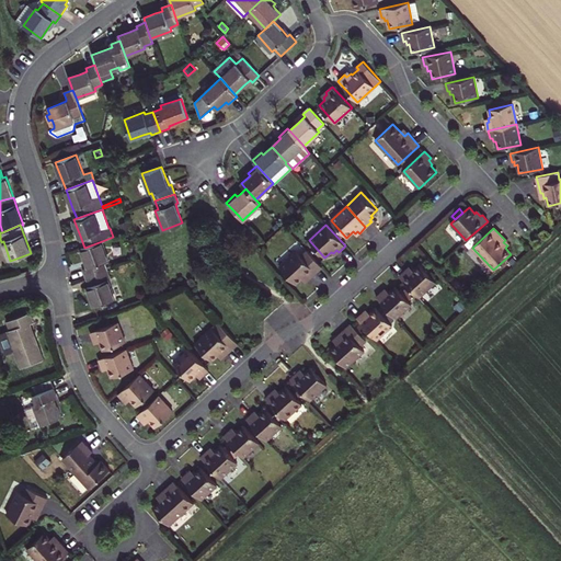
[(84,248),(82,249),(88,265),(89,268),(84,270),(88,278),(107,271),(104,262),(110,261),(102,241),(84,248)]
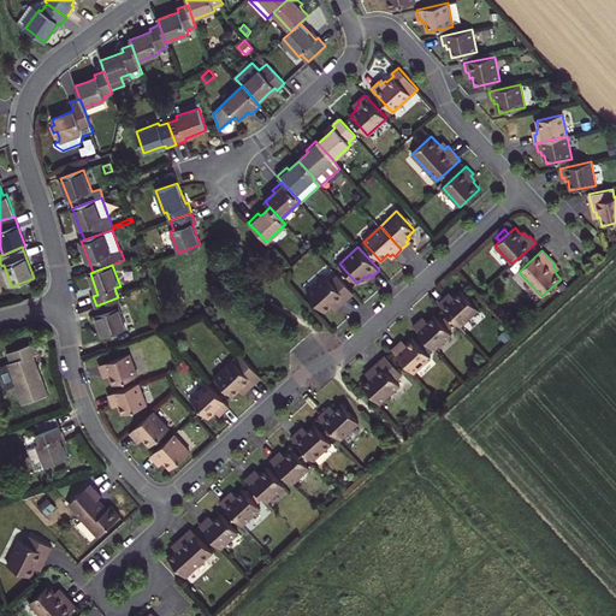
[(339,306),(354,292),(337,274),(331,280),(326,276),(307,292),(325,312),(332,306),(333,307),(338,303),(339,306)]
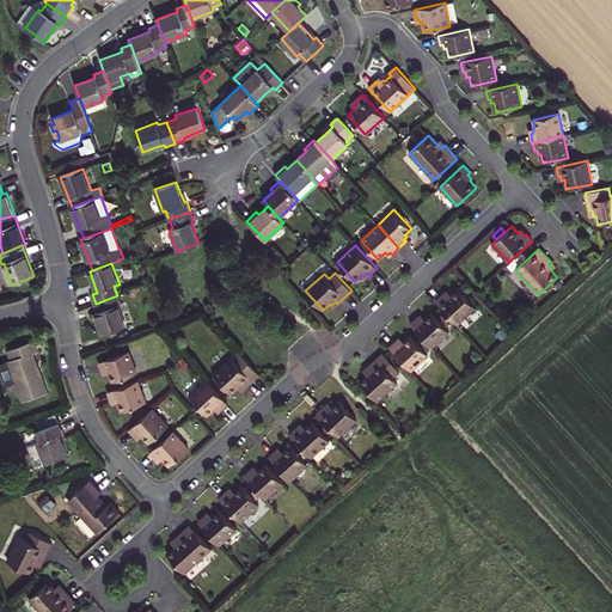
[(442,294),(435,301),(457,325),(475,307),(458,288),(451,294),(448,293),(445,297),(442,294)]
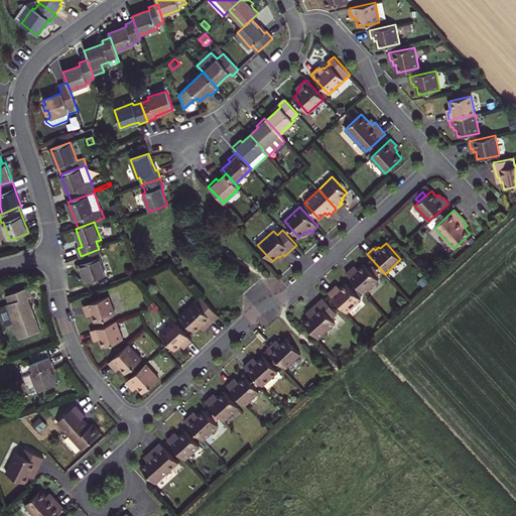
[(99,249),(81,256),(84,263),(81,264),(83,269),(88,282),(107,276),(100,258),(102,257),(99,249)]
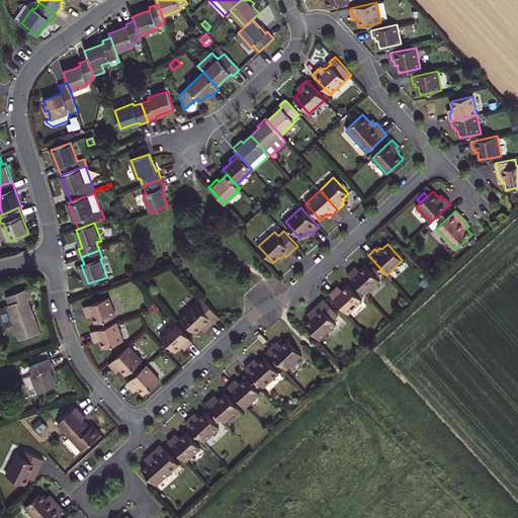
[(353,269),(347,274),(365,293),(379,281),(376,278),(370,270),(365,265),(359,270),(357,268),(355,270),(353,269)]
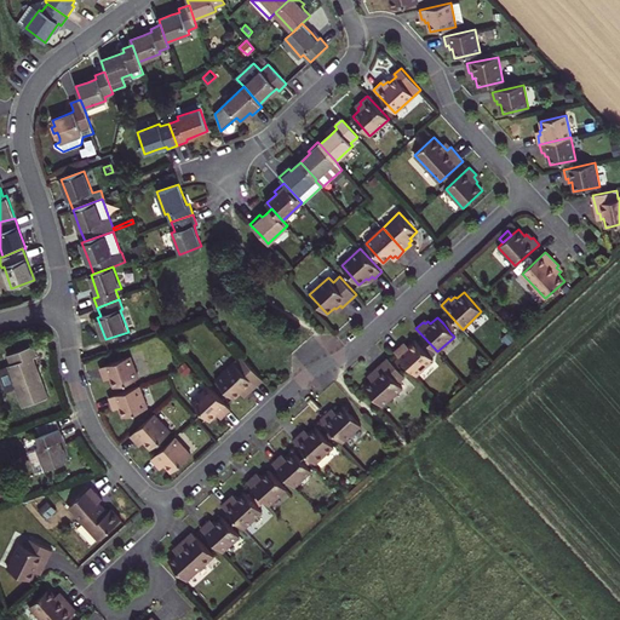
[(447,320),(443,323),(451,333),(455,328),(447,320)]
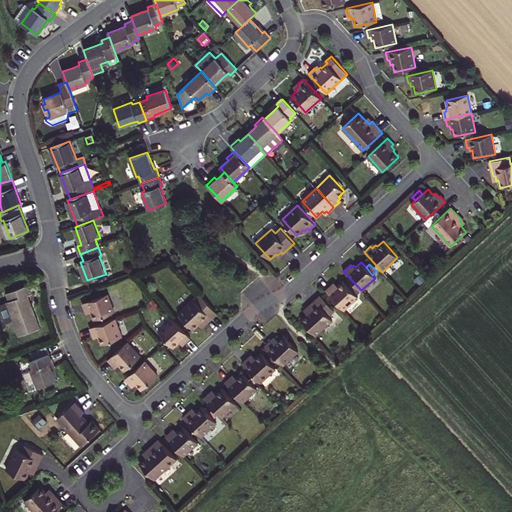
[(420,273),(414,279),(420,285),(425,279),(420,273)]
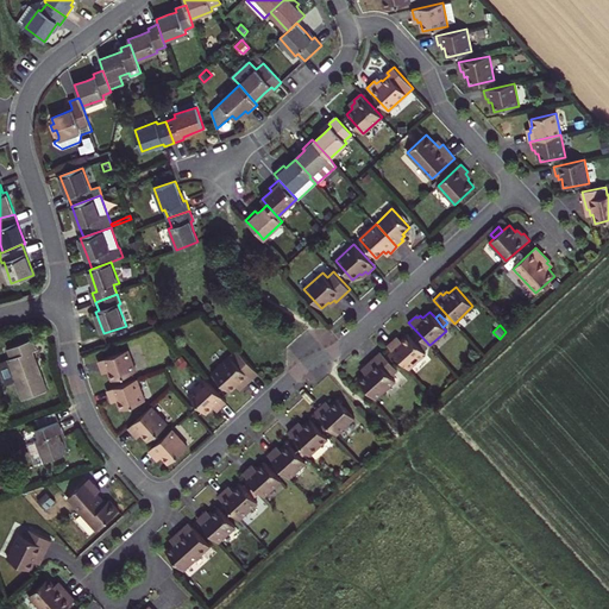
[(395,339),(388,345),(409,369),(426,353),(424,351),(415,341),(408,333),(401,340),(400,338),(396,340),(395,339)]
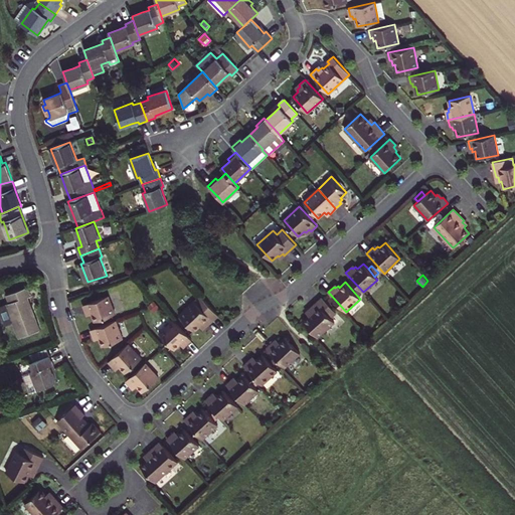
[(354,286),(351,289),(358,297),(362,294),(354,286)]
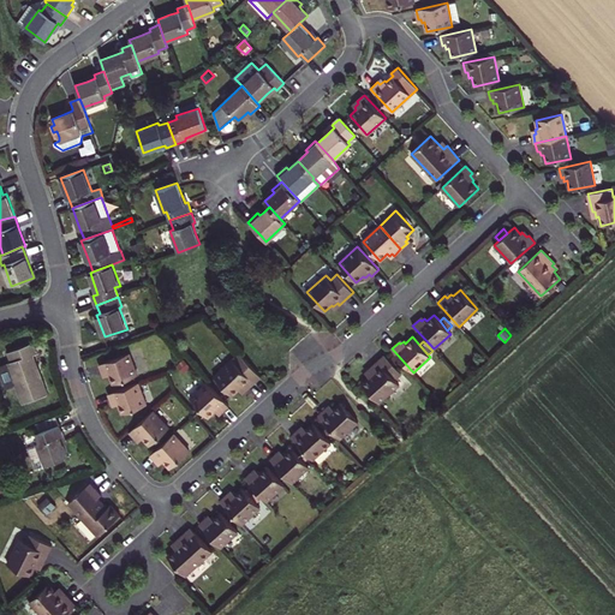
[(23,404),(48,394),(46,388),(40,374),(36,375),(29,356),(33,354),(36,353),(33,344),(9,353),(12,362),(0,365),(0,371),(6,388),(16,384),(23,404)]
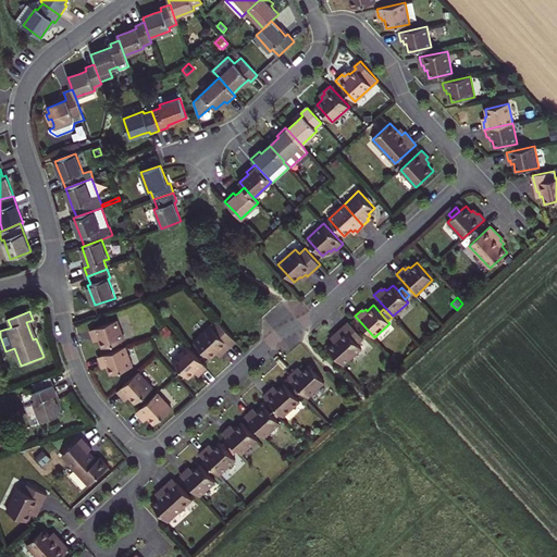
[(99,339),(102,348),(124,339),(116,320),(90,330),(94,337),(96,337),(97,341),(99,339)]
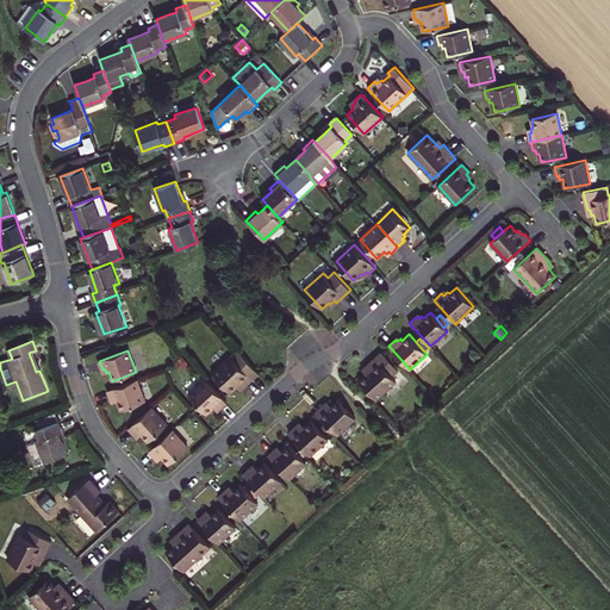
[(244,386),(259,373),(237,350),(212,373),(230,392),(237,386),(238,388),(243,384),(244,386)]
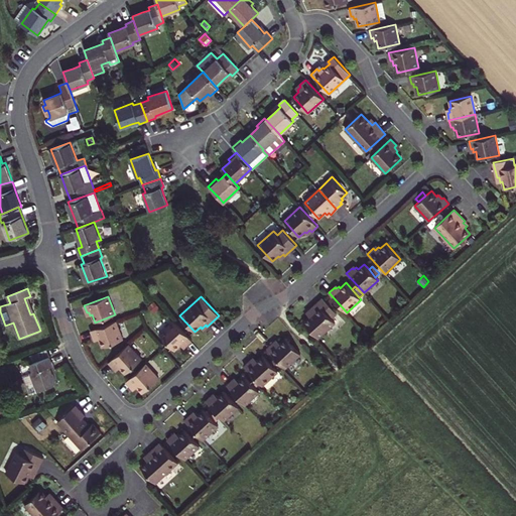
[(30,314),(33,313),(27,297),(24,298),(30,314)]
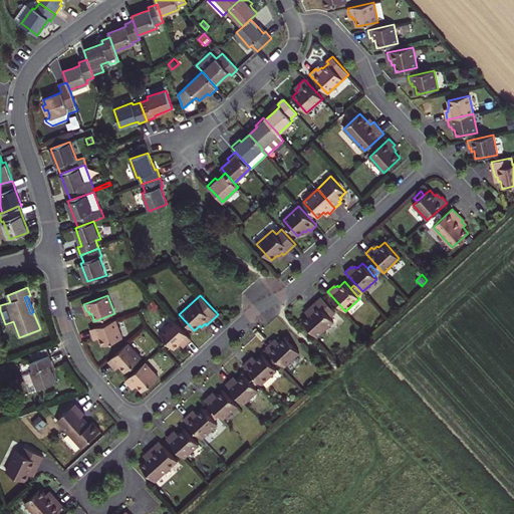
[(335,311),(321,296),(310,307),(313,310),(308,315),(302,320),(317,336),(334,321),(329,316),(335,311)]
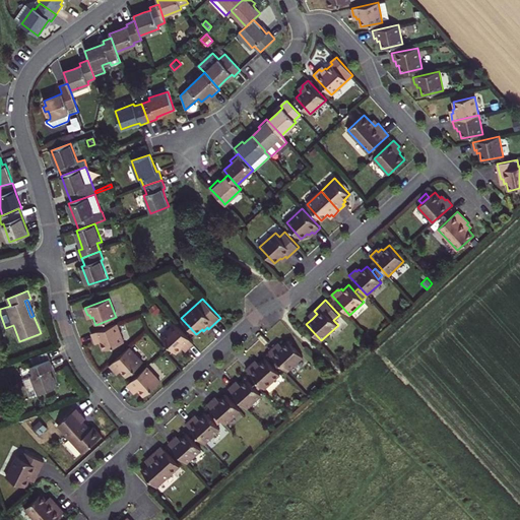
[(188,348),(193,343),(176,323),(160,336),(176,352),(182,347),(184,349),(186,346),(188,348)]
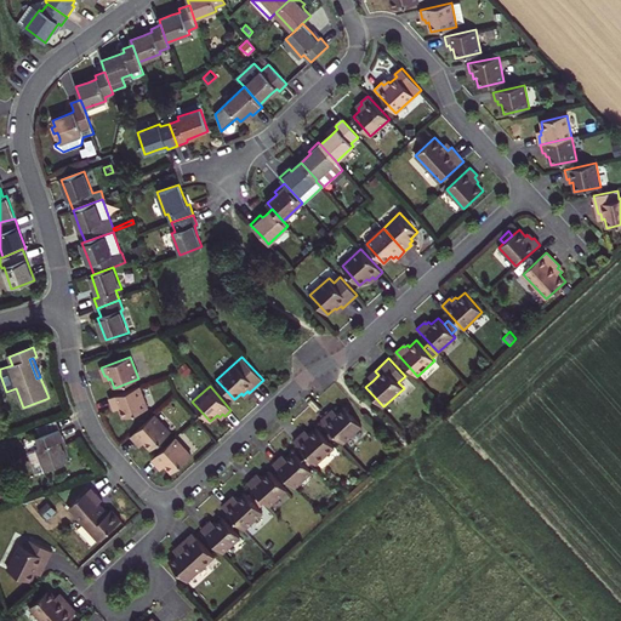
[(140,387),(109,398),(113,406),(115,405),(117,409),(119,408),(123,417),(148,409),(140,387)]
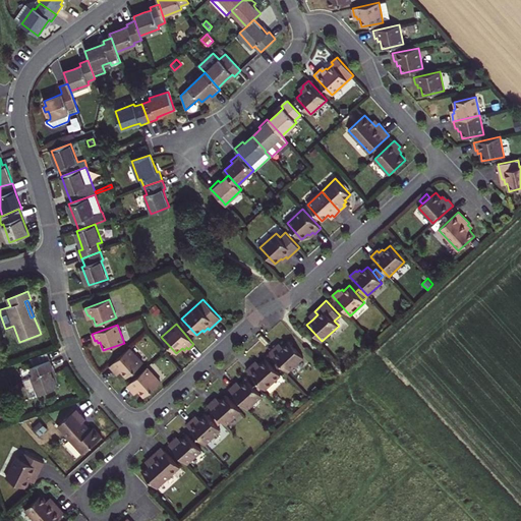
[(276,346),(270,352),(288,371),(303,357),(289,341),(283,346),(281,345),(278,348),(276,346)]
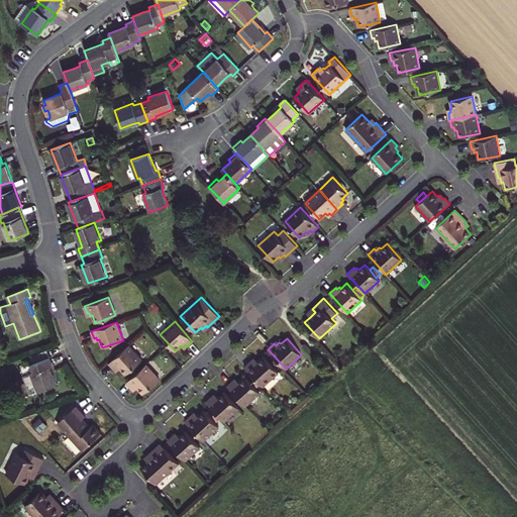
[(128,345),(109,363),(114,369),(116,368),(118,370),(120,368),(125,375),(142,359),(128,345)]
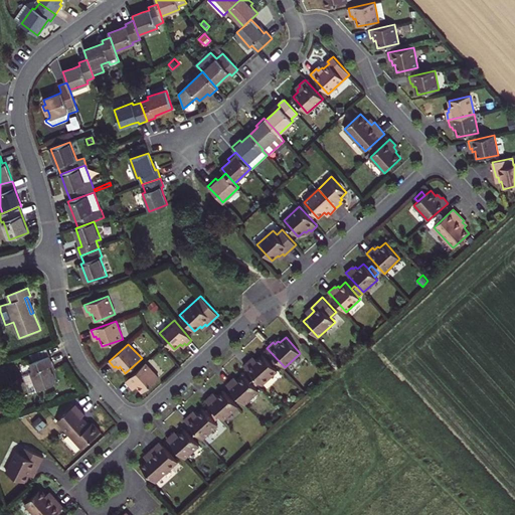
[(249,360),(243,365),(262,384),(277,371),(263,354),(256,360),(254,358),(251,361),(249,360)]
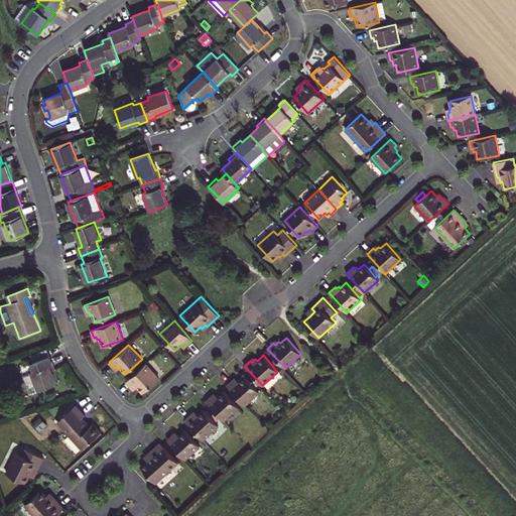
[(38,390),(56,383),(53,373),(50,366),(52,365),(49,356),(31,363),(34,371),(31,372),(38,390)]
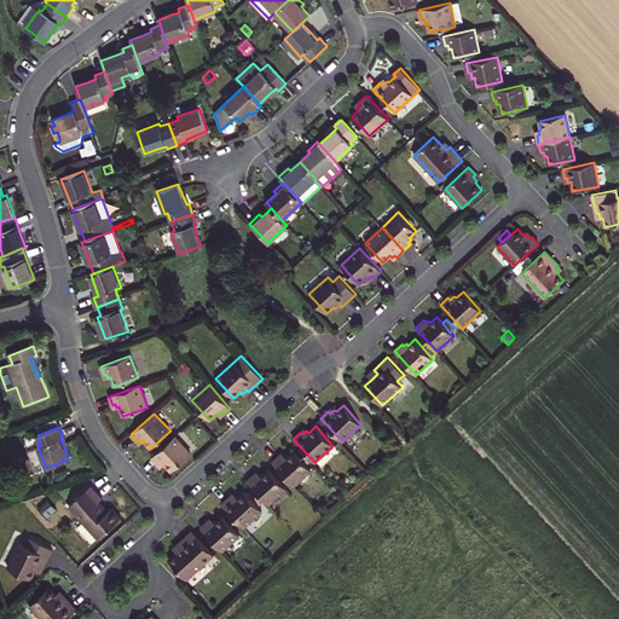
[(175,437),(151,458),(157,464),(160,463),(162,466),(165,464),(172,472),(191,453),(175,437)]
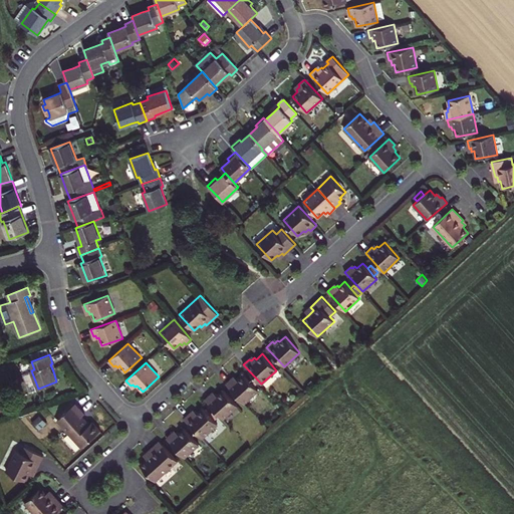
[(232,378),(226,383),(244,404),(258,391),(243,373),(237,379),(236,377),(233,380),(232,378)]
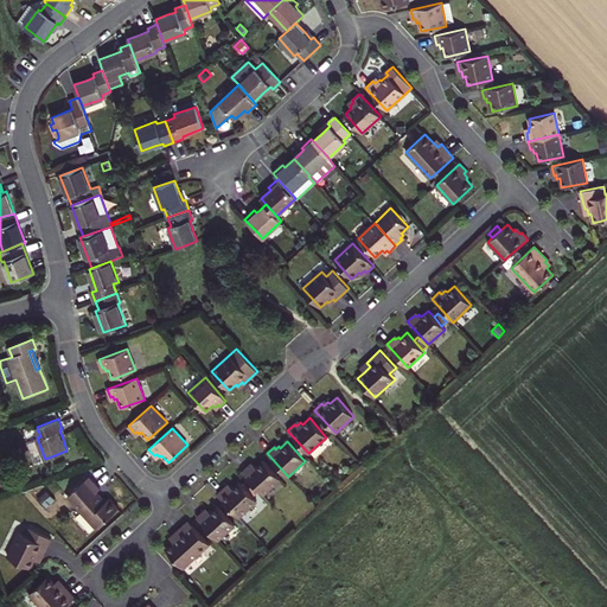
[(249,466),(242,472),(263,494),(280,479),(263,460),(256,467),(254,465),(251,467),(249,466)]
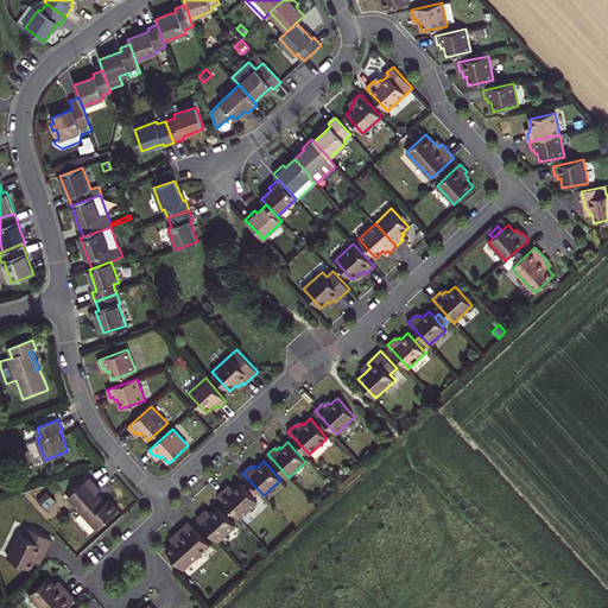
[(68,496),(97,529),(119,510),(109,499),(106,502),(102,498),(97,492),(101,489),(89,477),(68,496)]
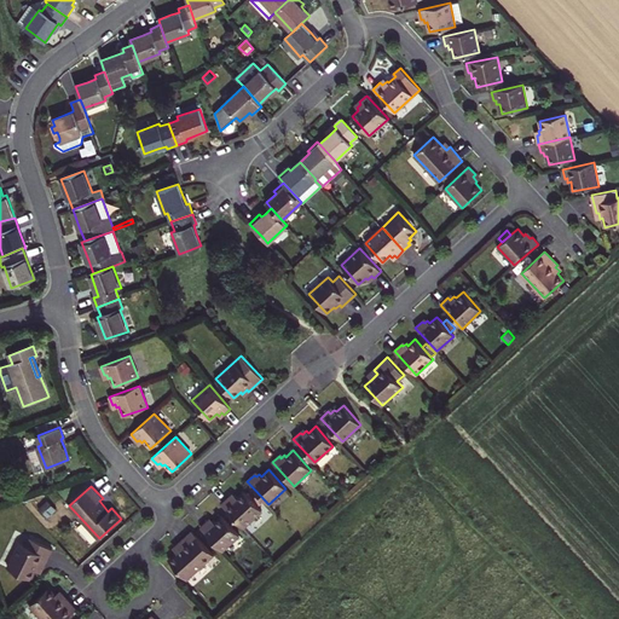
[(229,497),(221,504),(243,528),(262,510),(244,491),(237,497),(236,496),(231,499),(229,497)]
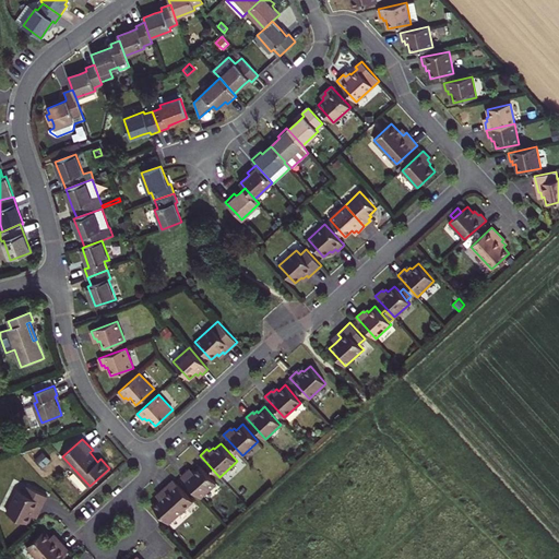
[(34,460),(43,468),(51,461),(43,452),(34,460)]
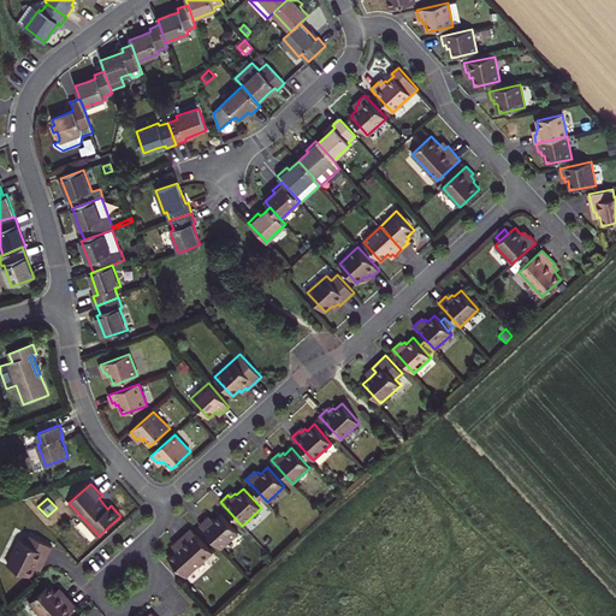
[(207,519),(200,525),(221,549),(238,533),(220,514),(213,520),(212,517),(208,521),(207,519)]
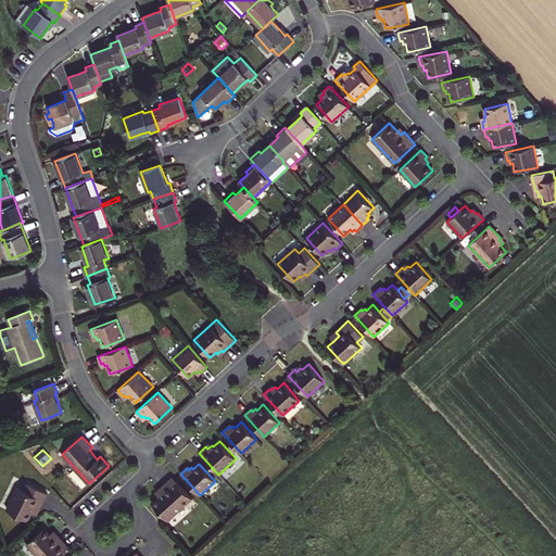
[(167,520),(192,498),(173,477),(160,488),(164,492),(159,496),(151,503),(167,520)]
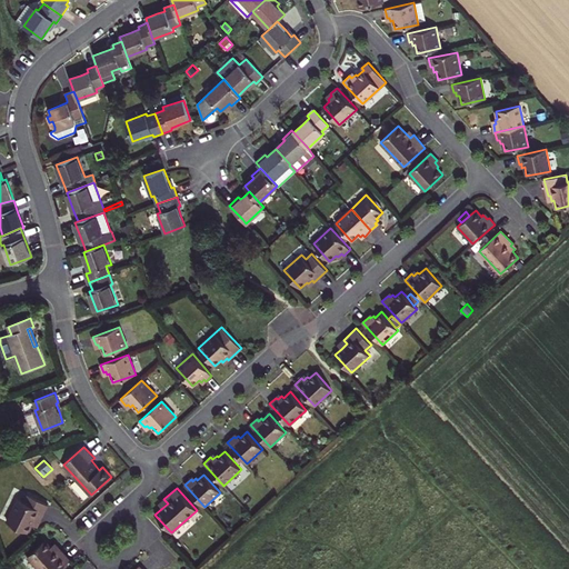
[(7,522),(29,532),(32,525),(36,518),(40,520),(48,505),(28,495),(25,502),(18,499),(7,522)]
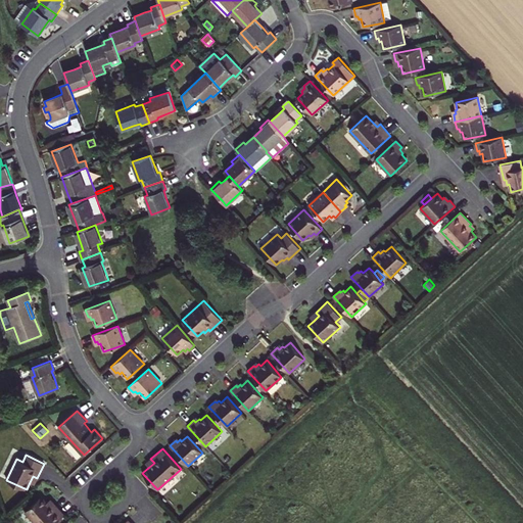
[(35,522),(55,522),(64,515),(54,504),(52,505),(49,501),(47,503),(42,496),(26,512),(35,522)]
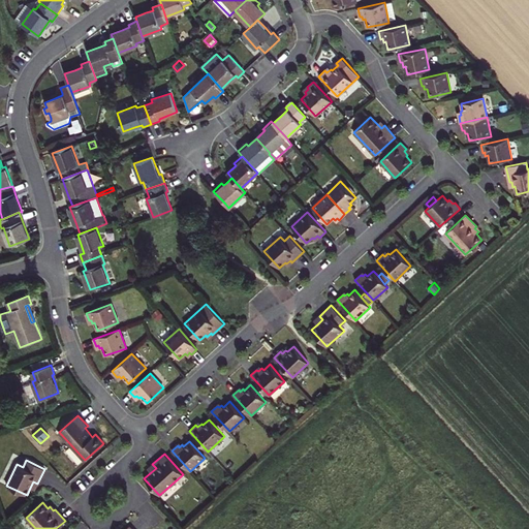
All buildings are outlined.
